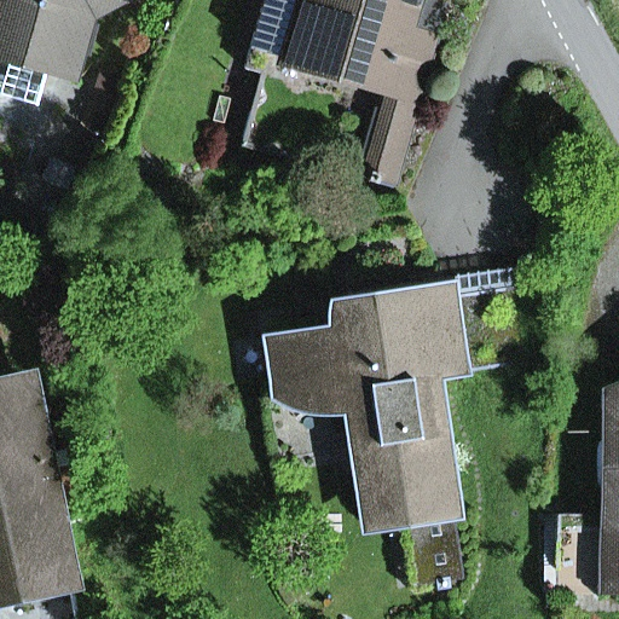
[(0,0),(0,96),(34,106),(45,68),(75,76),(92,17),(117,3),(116,0),(0,0)]
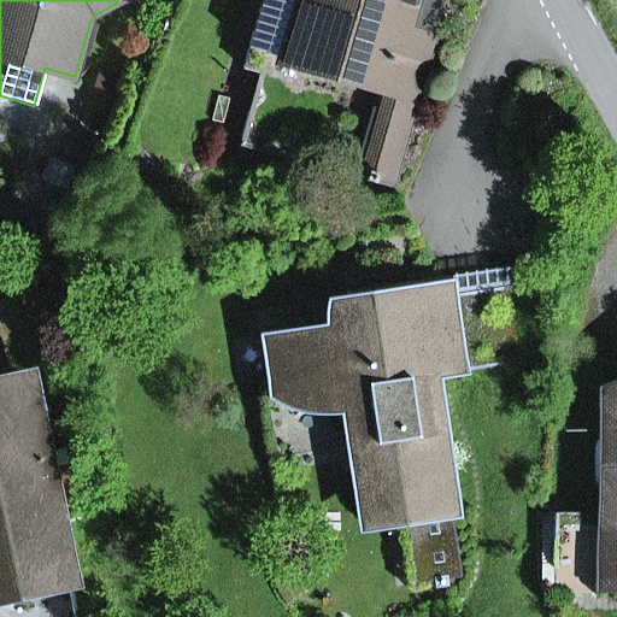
[(413,0),(263,0),(244,70),(317,90),(323,71),(374,84),(418,98),(434,41),(405,33),(413,0)]
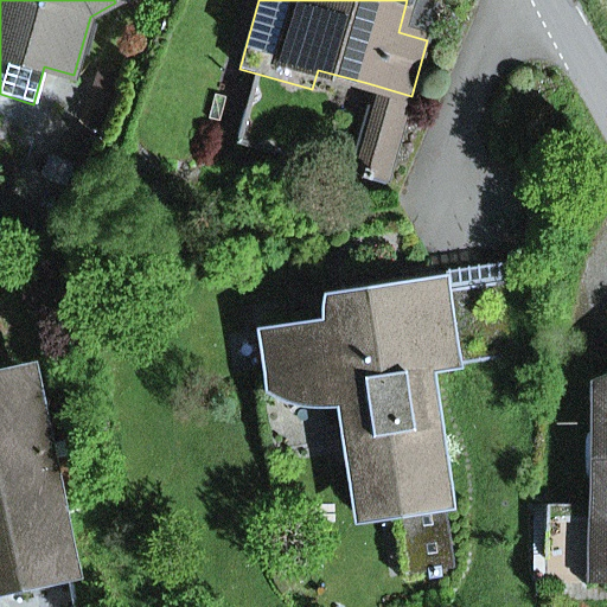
[(407,0),(398,32),(427,40),(438,0),(407,0)]
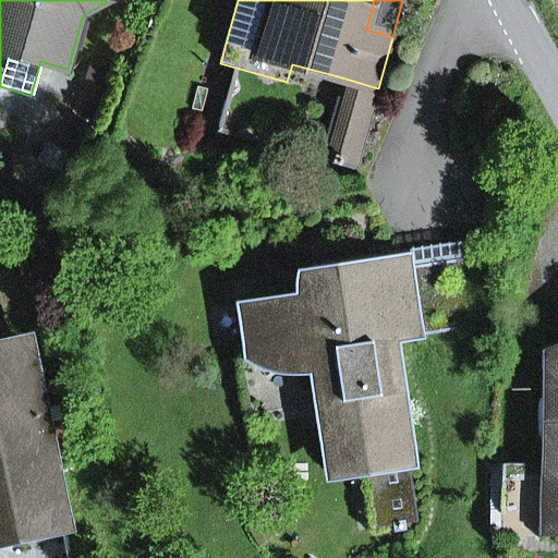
[(315,158),(322,160),(355,170),(378,88),(338,76),(315,158)]
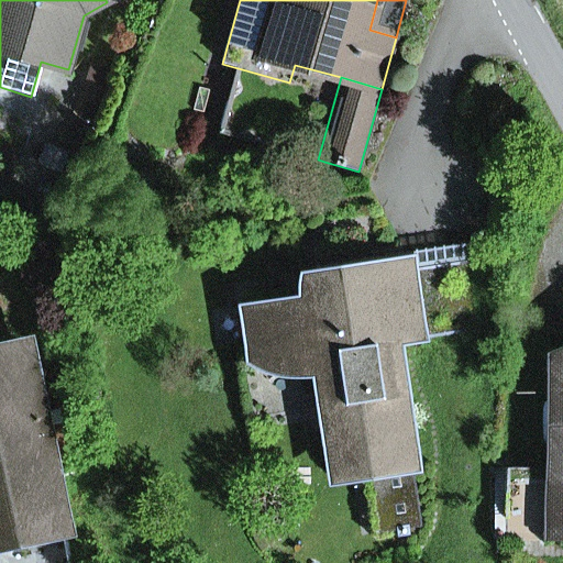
[(412,272),(477,262),(474,244),(317,267),(319,285),(412,272)]
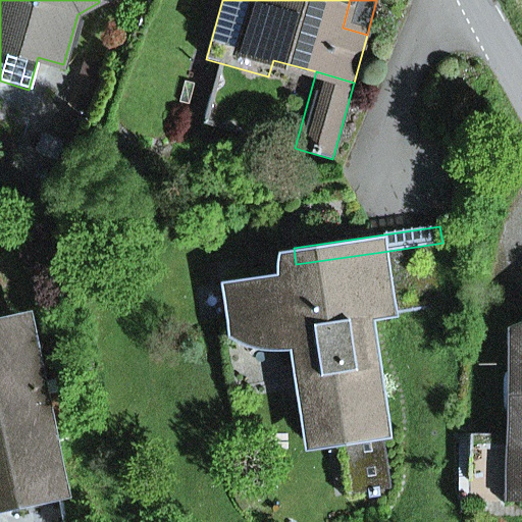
[(393,315),(383,253),(382,252),(296,264),(282,266),(284,281),(228,290),(235,335),(267,346),(293,346),(299,382),(311,380),(318,428),(335,426),(337,434),(340,434),(381,427),(364,319),(393,315)]
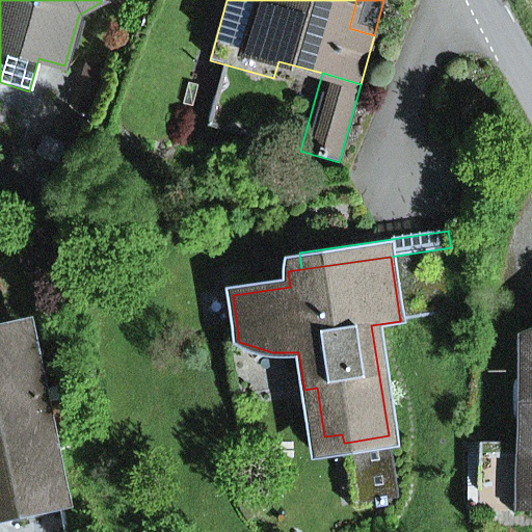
[(0,513),(62,500),(24,328),(0,334),(0,513)]
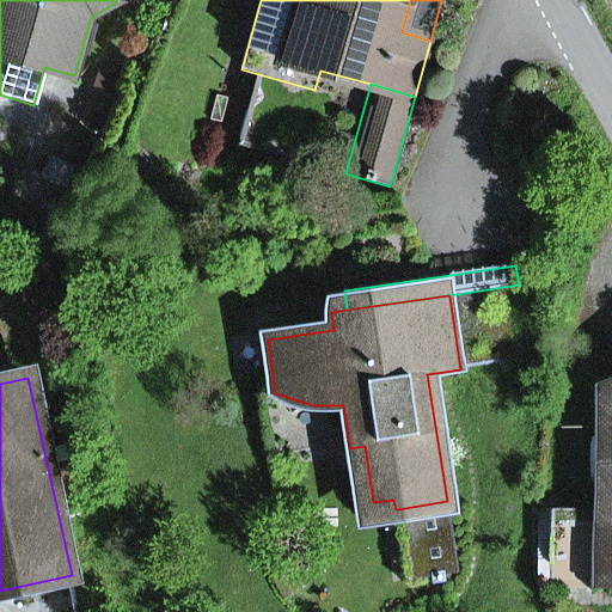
[(611,385),(600,385),(594,389),(595,512),(595,527),(550,527),(550,589),(611,589),(611,385)]
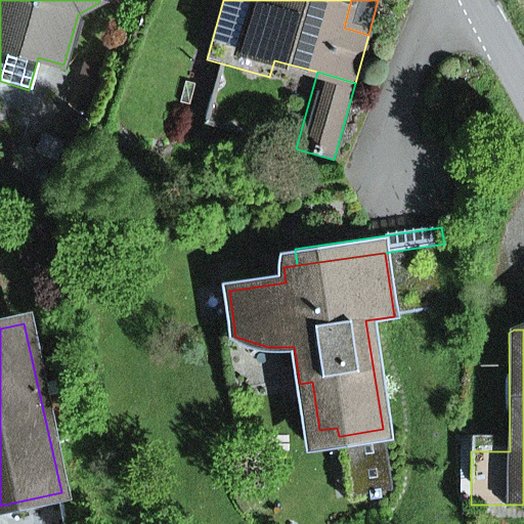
[(337,428),(319,430),(312,382),(300,384),(309,441),(339,436),(337,428)]
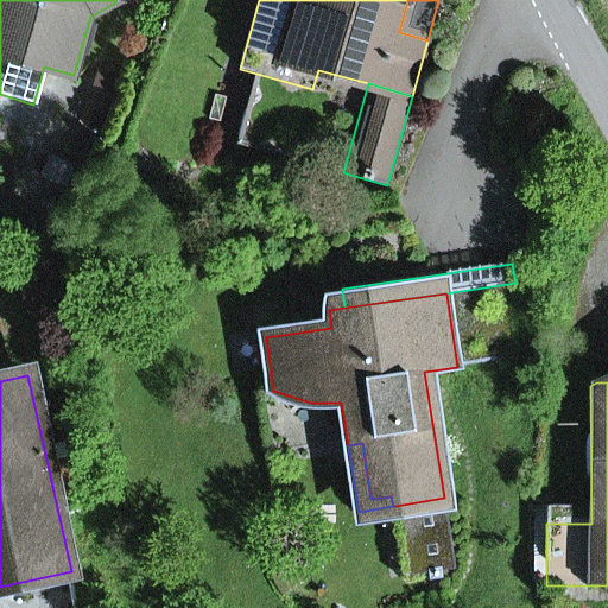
[(407,577),(455,570),(444,498),(396,506),(407,577)]
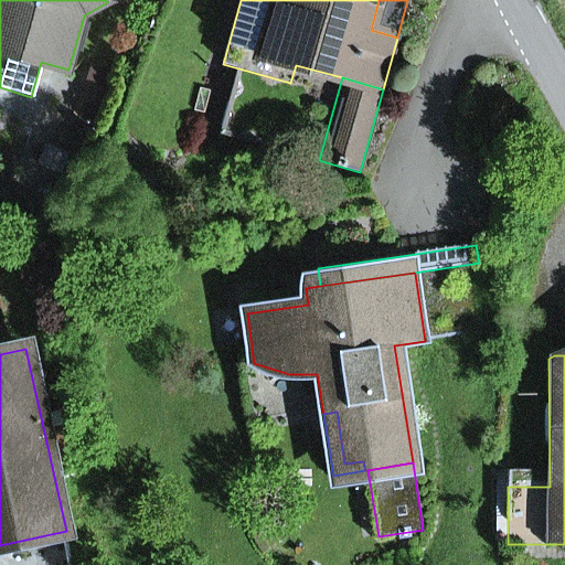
[(508,472),(508,487),(550,487),(550,472),(508,472)]
